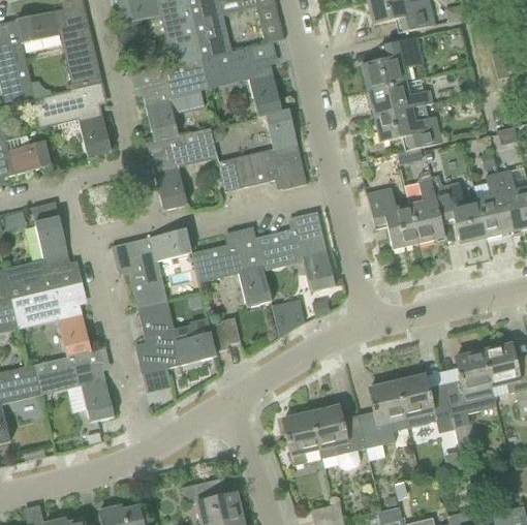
[(102,81),(83,0),(66,0),(68,6),(16,19),(21,43),(62,33),(74,87),(74,88),(102,81)]
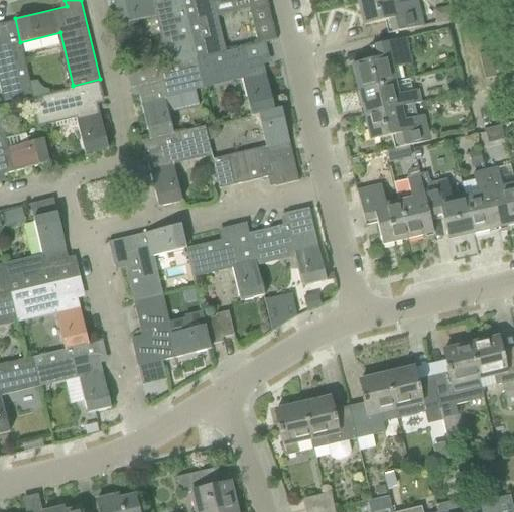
[(167,62),(167,64),(197,56),(182,0),(114,0),(119,22),(158,13),(170,61),(167,62)]
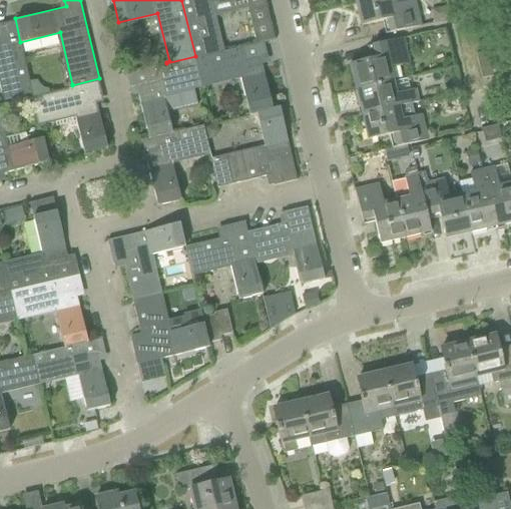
[(181,0),(195,56),(224,49),(224,48),(221,48),(210,1),(214,0),(181,0)]
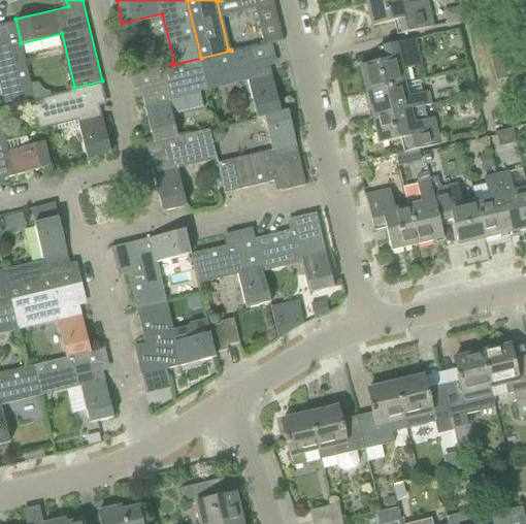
[(366,0),(372,25),(401,18),(404,30),(397,31),(397,32),(434,24),(428,0),(420,0),(407,3),(406,0),(366,0)]
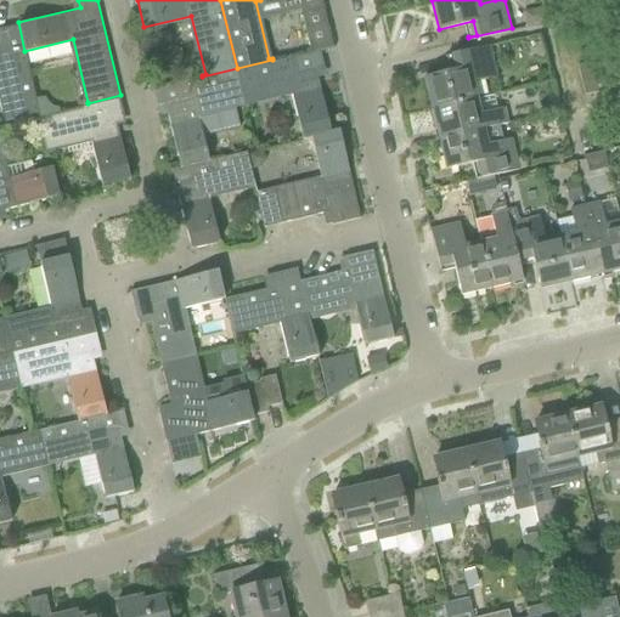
[(323,1),(302,6),(311,50),(321,47),(334,45),(323,1)]
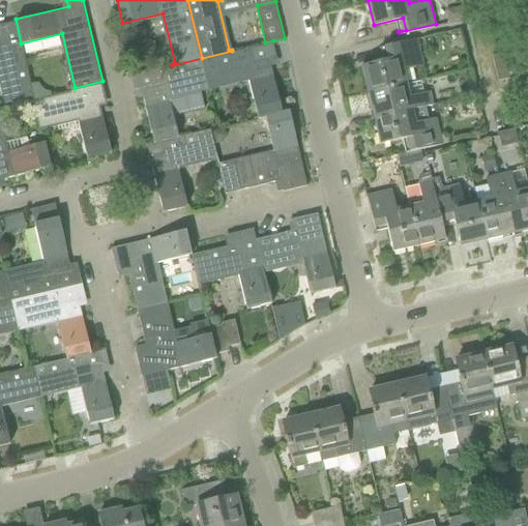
[(448,7),(447,9),(449,19),(466,16),(463,4),(448,7)]
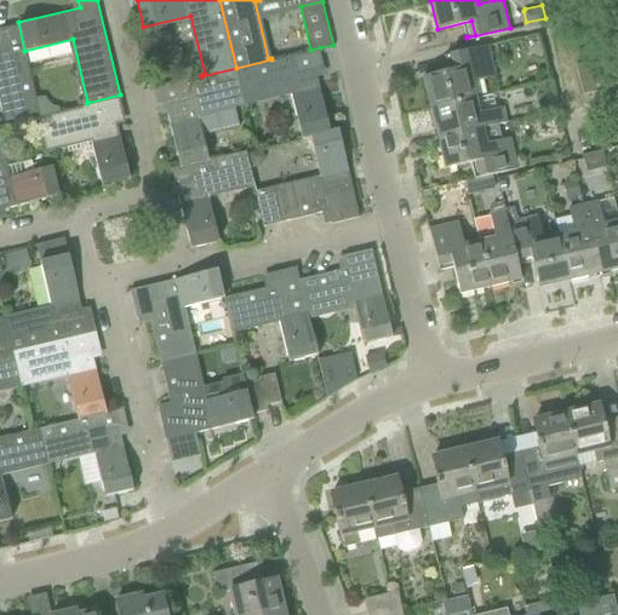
[(3,35),(0,35),(0,90),(7,121),(36,114),(36,115),(40,114),(40,113),(33,84),(24,51),(18,22),(1,27),(3,35)]
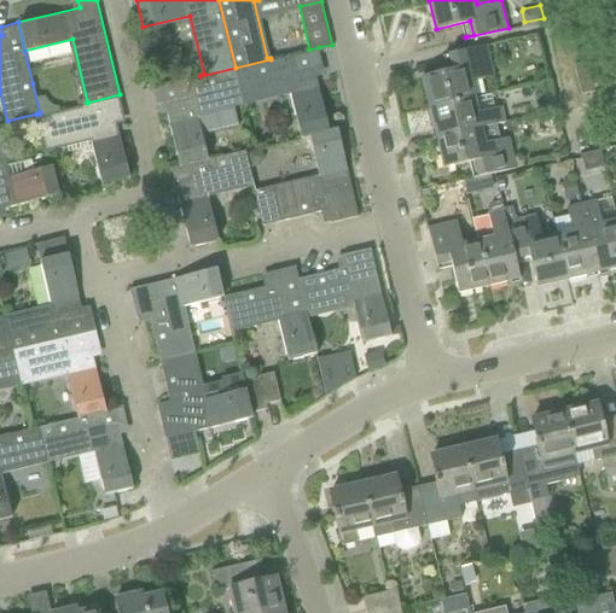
[(422,74),(429,105),(474,94),(470,79),(494,73),(487,42),(445,53),(453,52),(457,66),(422,74)]
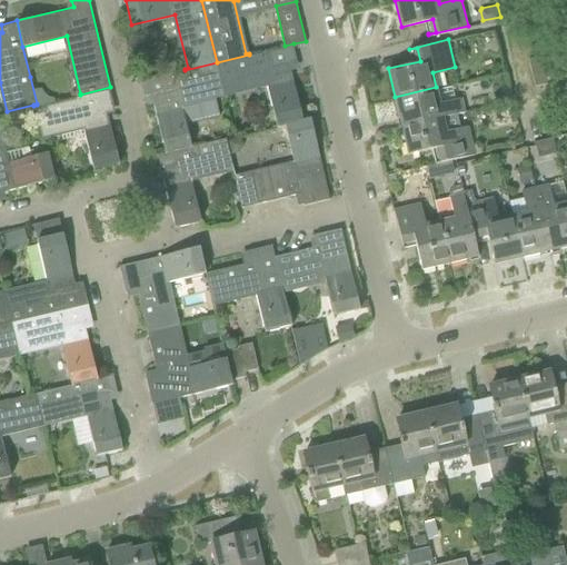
[(304,118),(291,69),(290,62),(298,60),(294,43),(285,46),(249,55),(217,62),(224,92),(266,82),(277,125),(285,122),(304,118)]
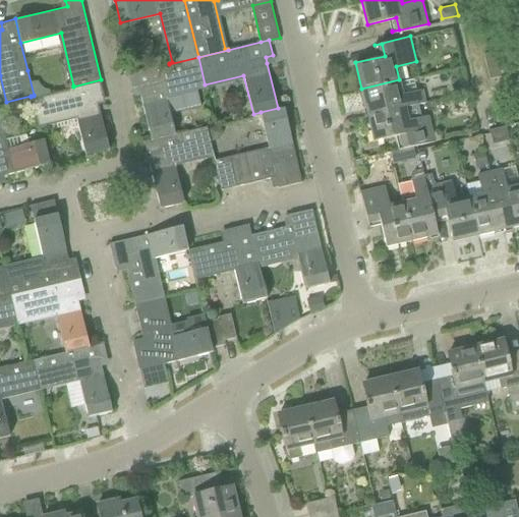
[(514,71),(518,70),(518,44),(509,46),(514,71)]
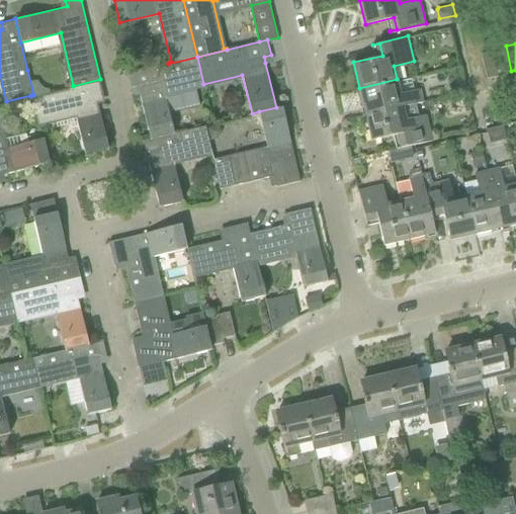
[(500,74),(511,71),(506,46),(494,49),(500,74)]
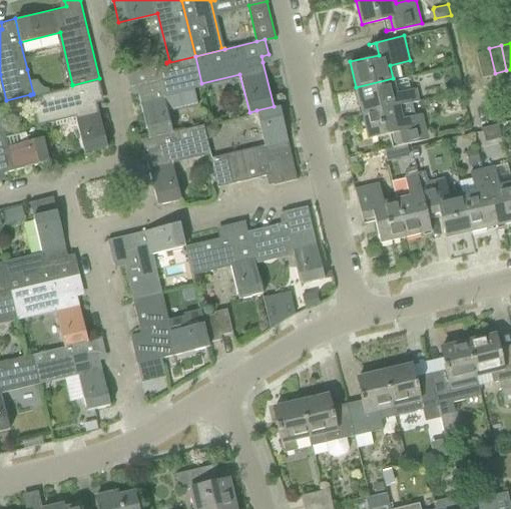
[(483,75),(495,73),(489,48),(477,51),(483,75)]
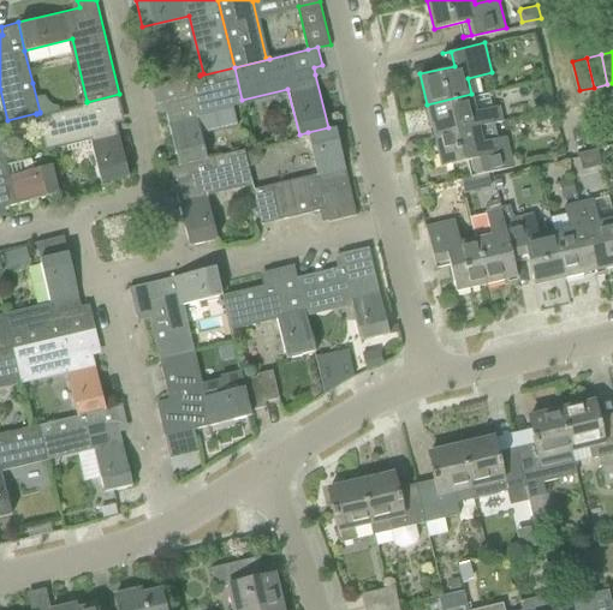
[(156,105),(165,102),(179,163),(207,156),(196,111),(242,100),(234,67),(200,76),(153,87),(156,105)]
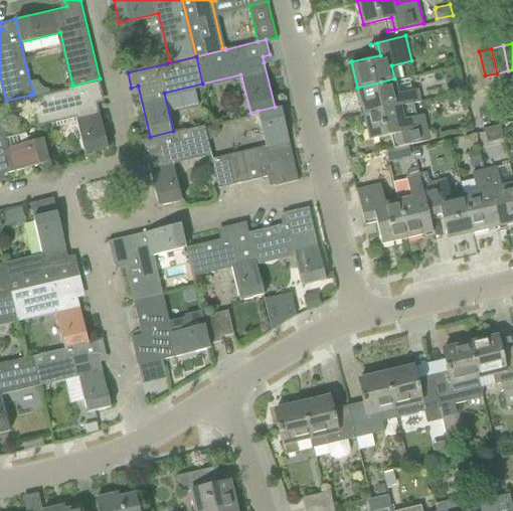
[(104,94),(100,78),(72,86),(72,84),(33,94),(33,95),(30,96),(37,125),(38,125),(37,122),(75,113),(84,152),(109,147),(97,96),(104,94)]
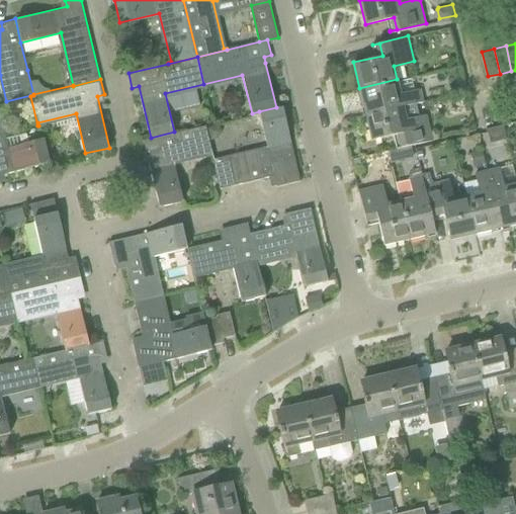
[(359,88),(365,114),(404,105),(416,102),(423,100),(420,87),(400,92),(397,79),(359,88)]
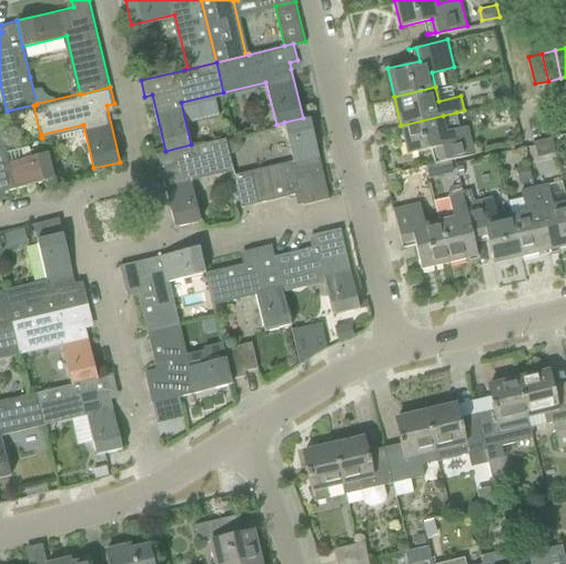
[(443,116),(401,126),(407,153),(432,148),(440,145),(442,159),(434,160),(435,161),(474,152),(467,124),(460,126),(456,112),(443,116)]
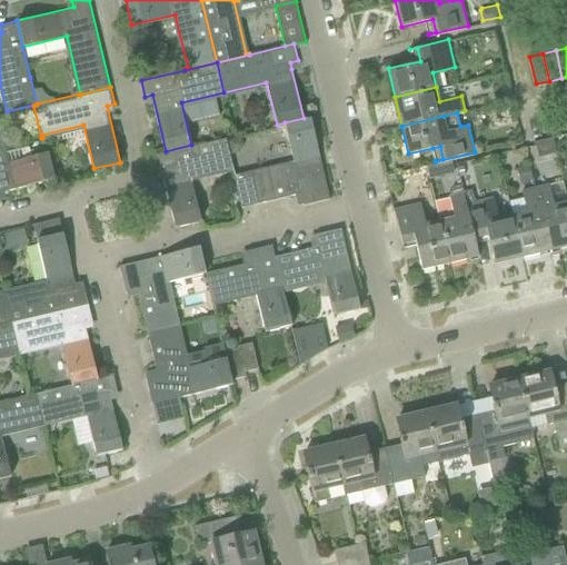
[(311,117),(304,118),(285,122),(295,161),(251,171),(258,202),(301,192),(305,204),(330,197),(311,117)]
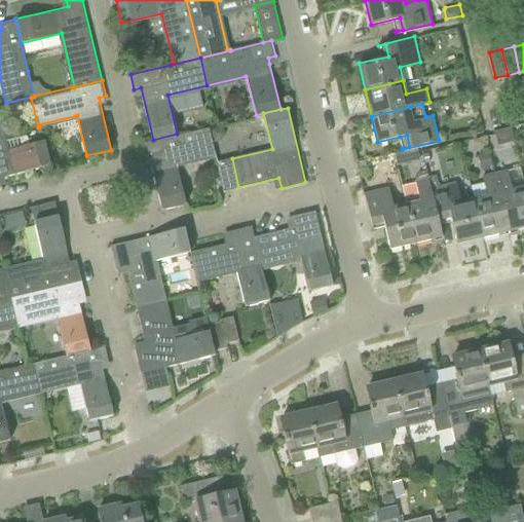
[(224,124),(211,127),(214,141),(221,139),(226,133),(224,124)]
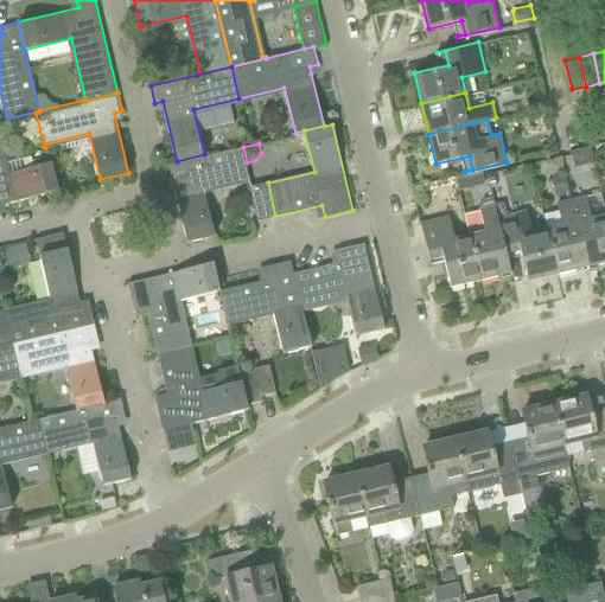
[(204,154),(177,161),(169,162),(188,241),(215,234),(204,187),(248,177),(240,146),(204,154)]
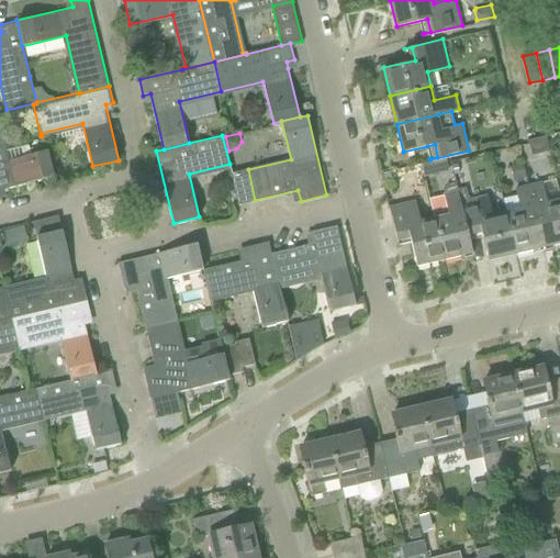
[(0,196),(1,197),(0,193),(0,188),(54,175),(48,149),(6,160),(0,137),(0,196)]
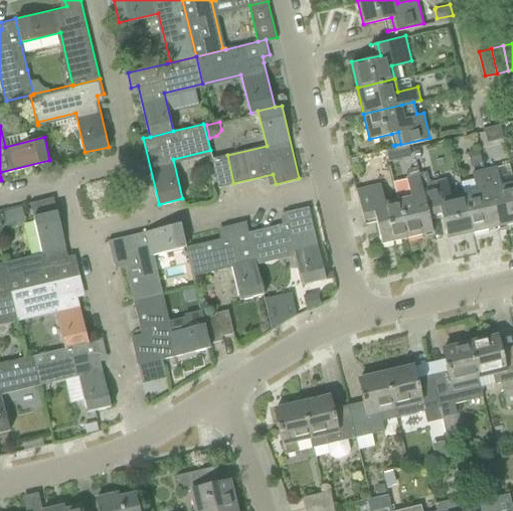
[(388,161),(411,156),(408,145),(386,150),(388,161)]
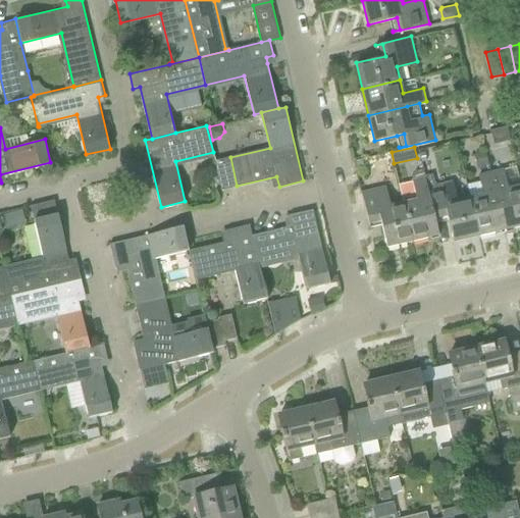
[(486,149),(474,152),(478,166),(489,163),(486,149)]
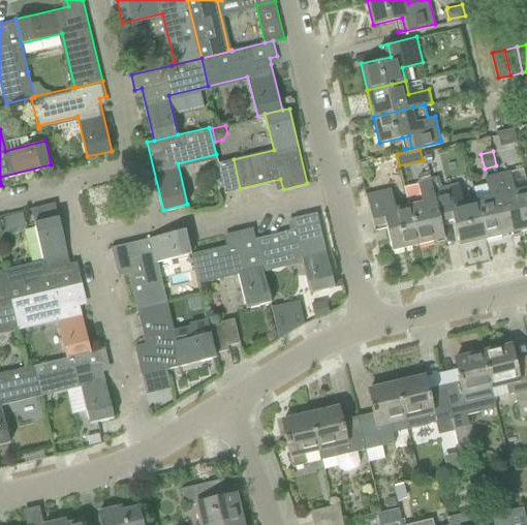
[(234,159),(218,163),(225,191),(240,188),(234,159)]
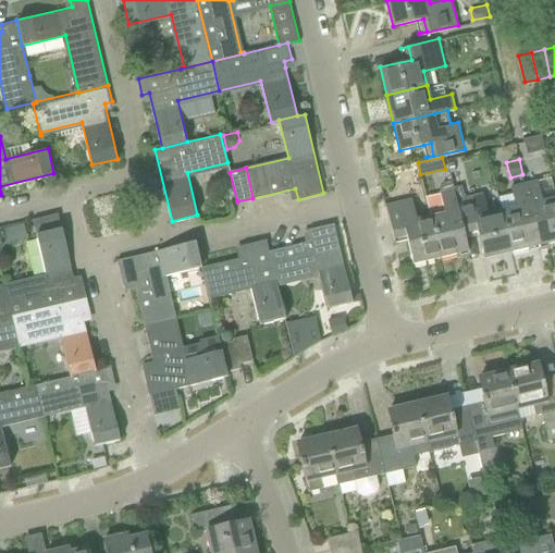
[(386,168),(379,170),(381,177),(389,176),(386,168)]
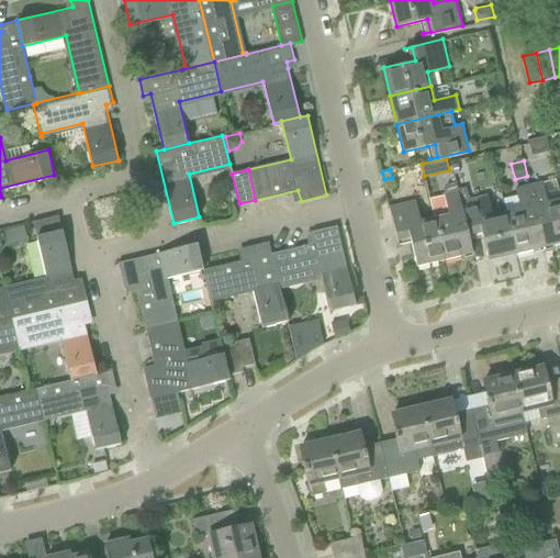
[(542,180),(529,183),(544,246),(559,242),(559,200),(548,202),(542,180)]
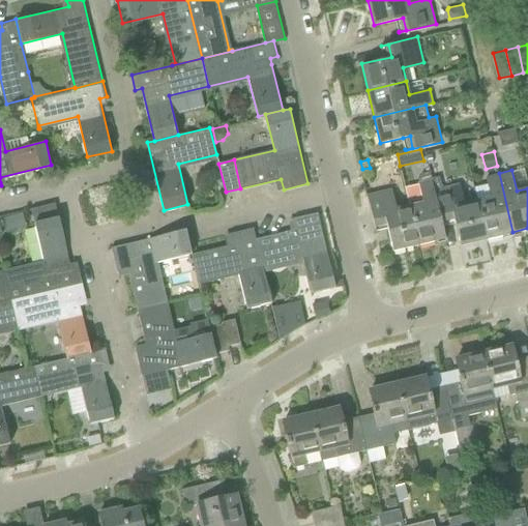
[(492,197),(477,200),(487,238),(512,232),(499,173),(487,176),(492,197)]
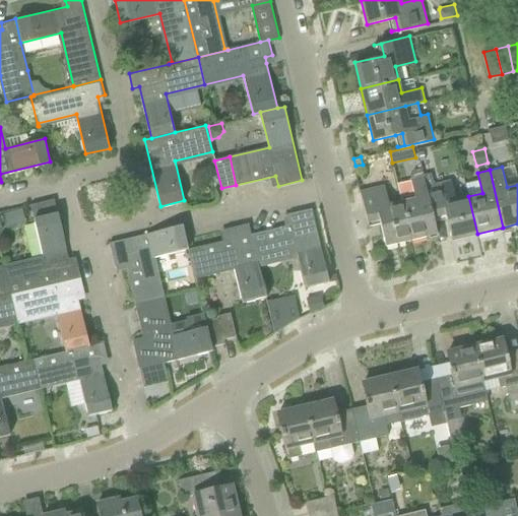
[(432,172),(424,173),(424,175),(427,185),(434,214),(446,211),(452,240),(477,234),(468,196),(455,199),(451,179),(434,183),(432,172)]
